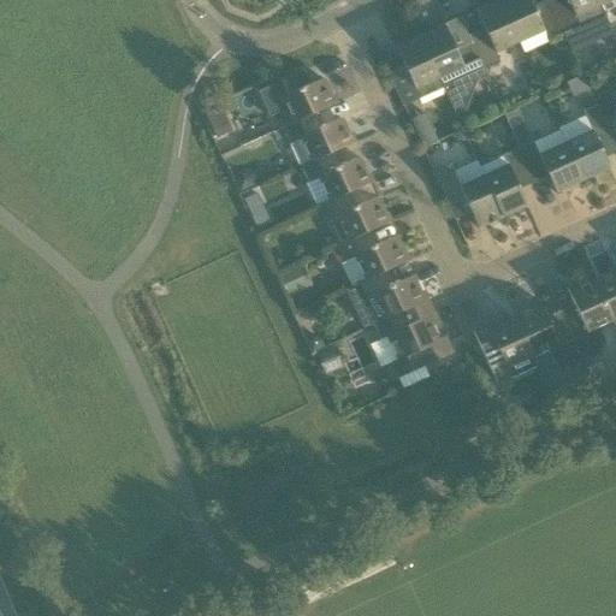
[(564,35),(551,6),(534,13),(532,6),(528,0),(504,0),(501,3),(520,43),(544,33),(548,42),(564,35)]
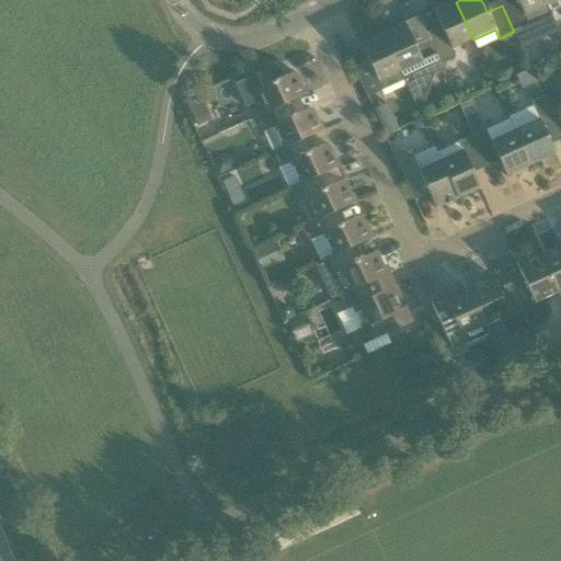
[(528,25),(528,24),(550,14),(542,0),(513,0),(502,6),(514,32),(528,25)]
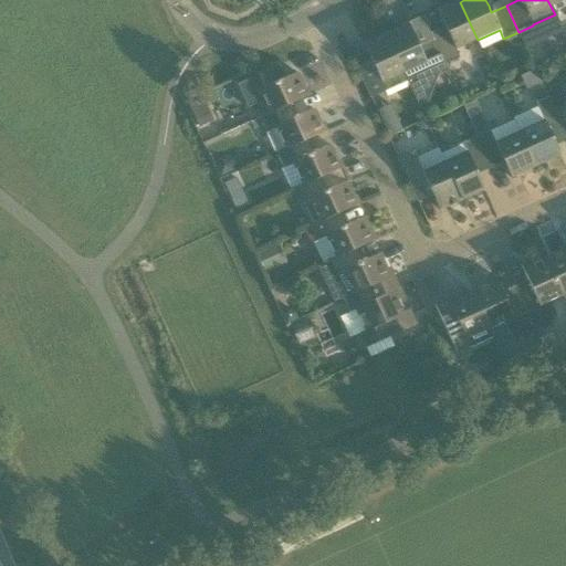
[(447,32),(432,39),(444,65),(460,59),(456,50),(478,40),(460,2),(437,12),(447,32)]
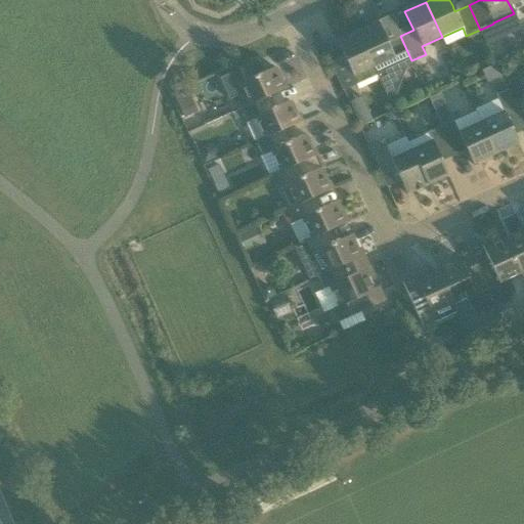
[(411,60),(400,36),(387,42),(378,24),(357,33),(378,77),(377,77),(379,81),(387,98),(396,93),(405,66),(415,70),(416,70),(415,69),(411,60)]
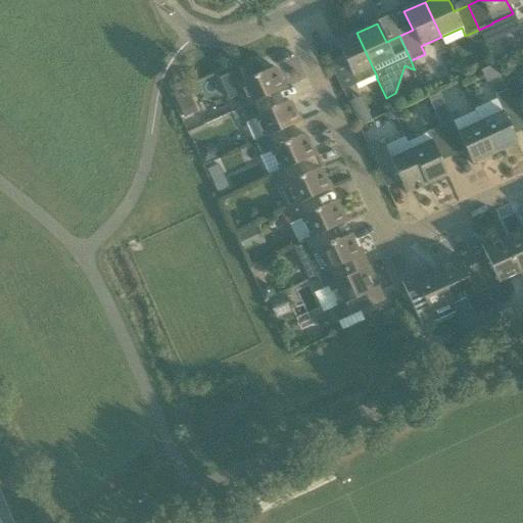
[(377,77),(357,33),(336,42),(342,56),(329,62),(342,91),(357,85),(359,90),(378,81),(376,77),(377,77)]
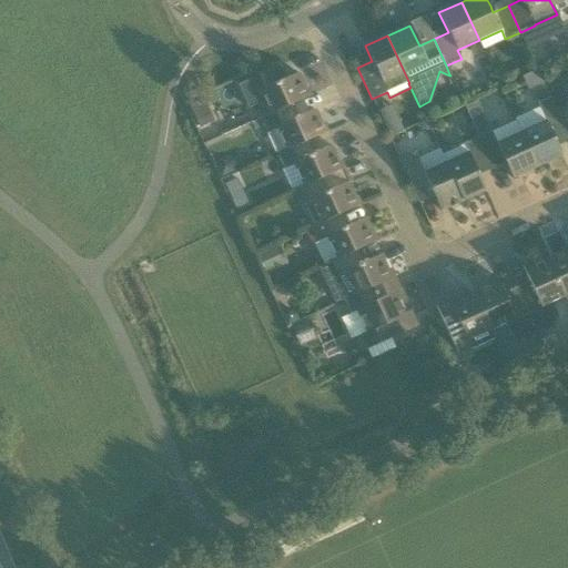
[(567,40),(556,46),(561,58),(567,56),(567,40)]
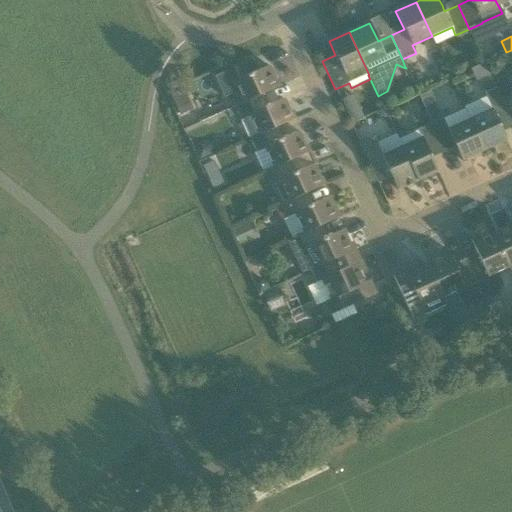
[(416,53),(402,59),(405,67),(419,61),(416,53)]
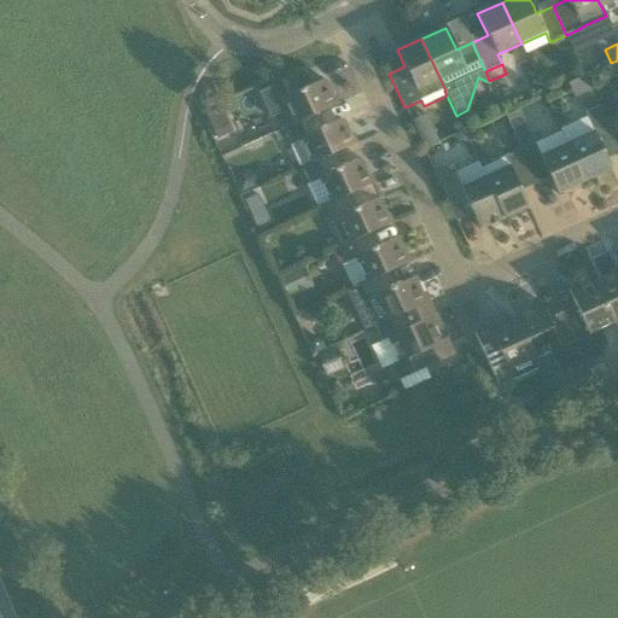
[(267,89),(274,104),(283,100),(293,123),(295,124),(314,115),(338,104),(338,103),(336,104),(324,80),(303,91),(296,76),(267,89)]
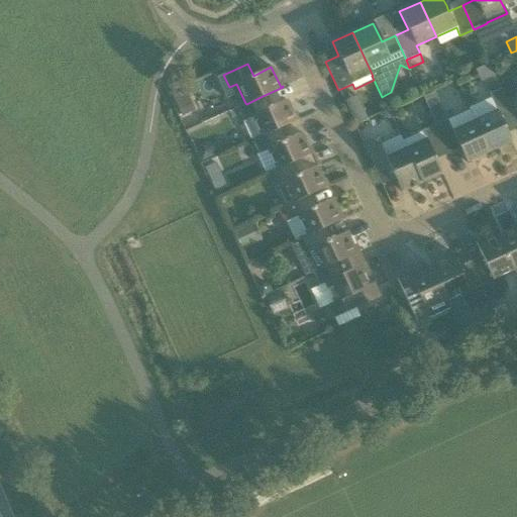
[(490,65),(475,71),(481,84),(484,83),(495,77),(490,65)]
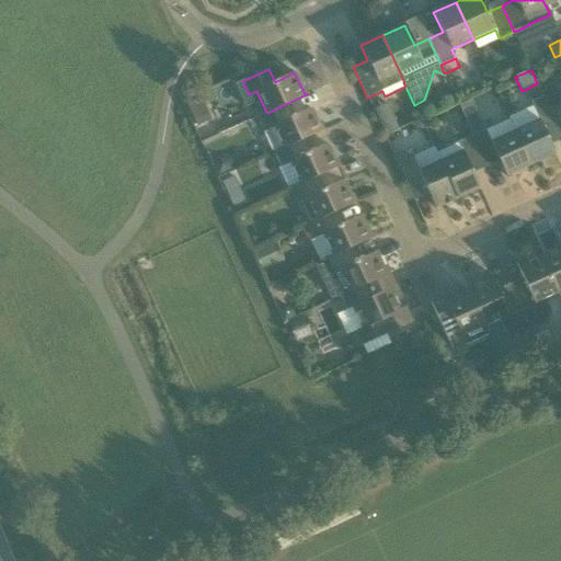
[(550,145),(560,139),(560,136),(551,114),(549,110),(544,98),(531,103),(533,105),(508,117),(510,118),(515,132),(530,165),(554,155),(550,145)]
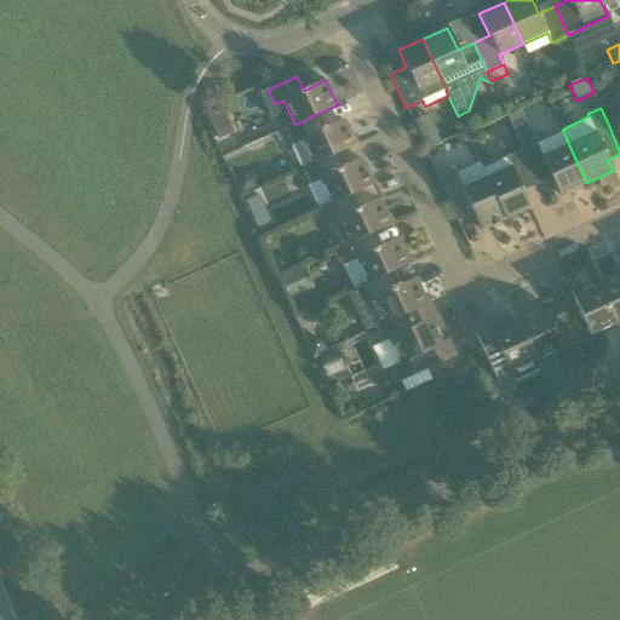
[(303,166),(304,168),(313,164),(314,165),(333,155),(357,144),(357,143),(354,144),(343,120),(322,130),(315,115),(296,125),(294,124),(286,127),(293,144),(292,149),(299,165),(303,166)]
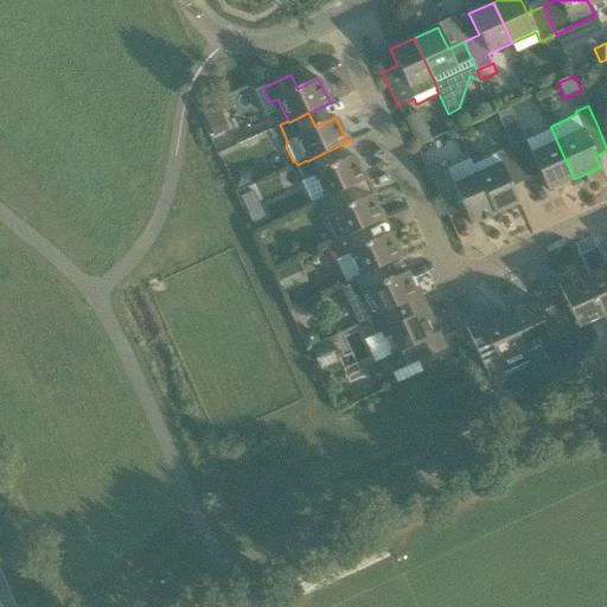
[(404,120),(417,146),(432,140),(419,113),(404,120)]
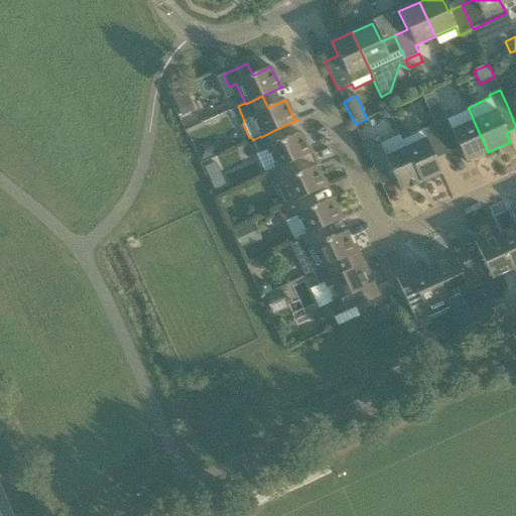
[(515,125),(515,100),(507,105),(515,125)]
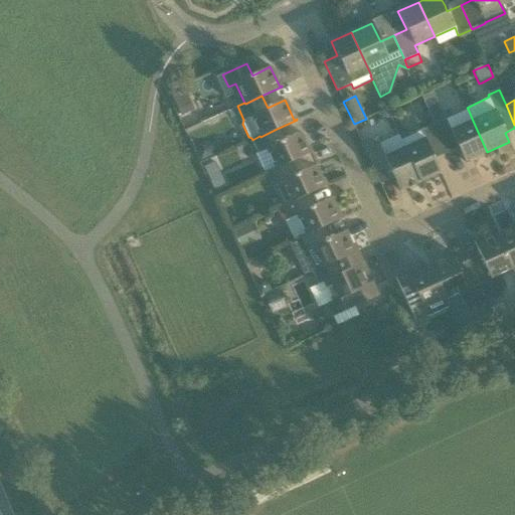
[(434,125),(445,120),(440,107),(428,112),(434,125)]
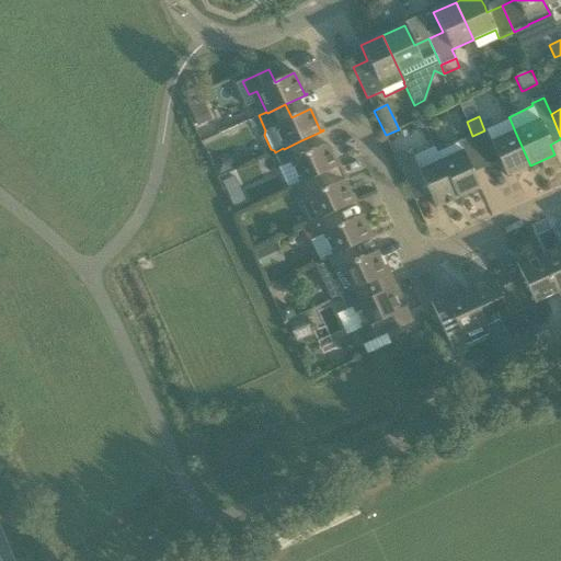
[(505,176),(530,165),(515,132),(508,119),(485,129),(484,130),(472,136),(487,167),(499,161),(505,176)]
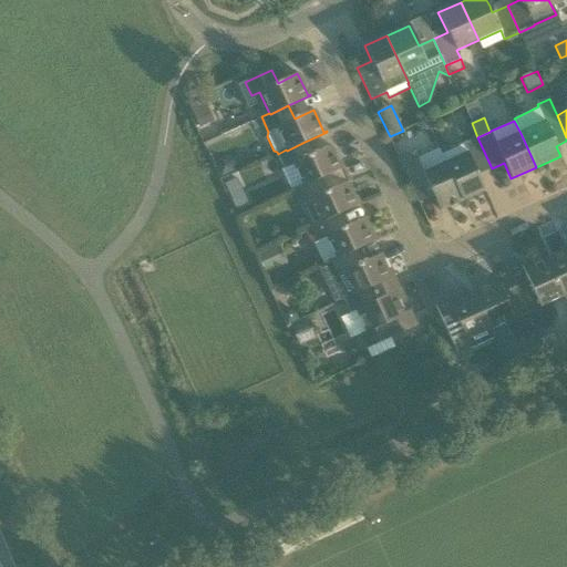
[(467,153),(445,163),(462,200),(484,191),(477,175),(492,168),(477,137),(463,144),(467,153)]
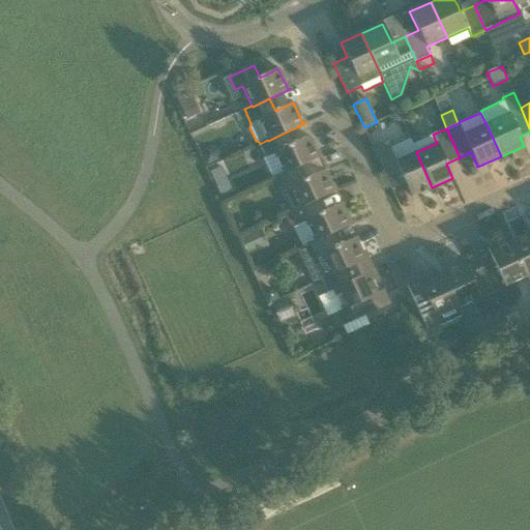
[(248,165),(263,158),(266,156),(273,153),(283,174),(283,175),(300,167),(319,158),(321,157),(321,156),(318,157),(308,137),(290,145),(285,133),(268,141),(267,140),(260,144),(242,151),(248,165)]
